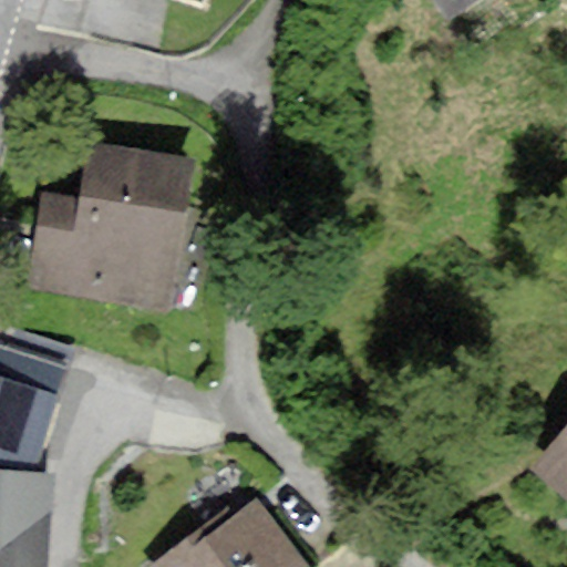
[(167,302),(188,158),(95,144),(86,199),(48,194),(34,282),(167,302)]
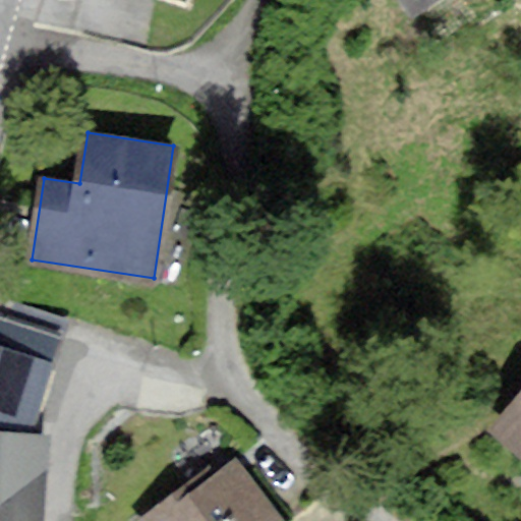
[(56,364),(0,350),(0,422),(40,432),(56,364)]
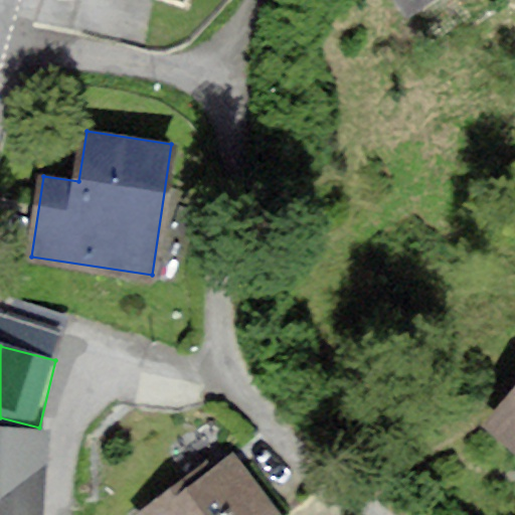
[(514,391),(493,415),(514,436),(514,391)]
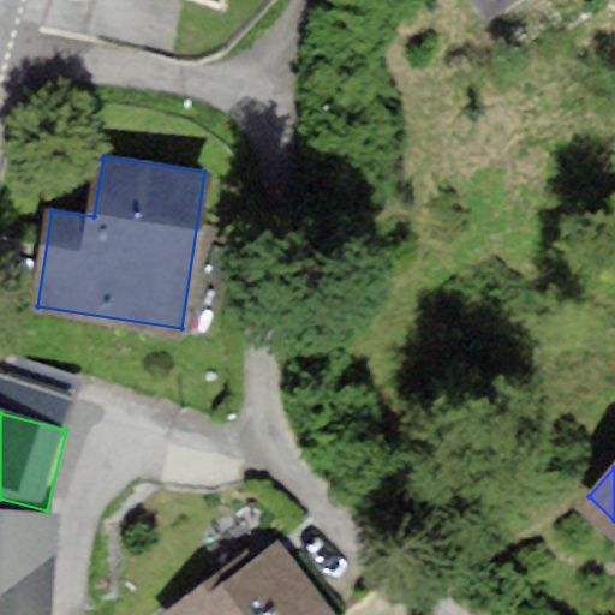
[(48,614),(52,512),(0,509),(0,614),(48,614)]
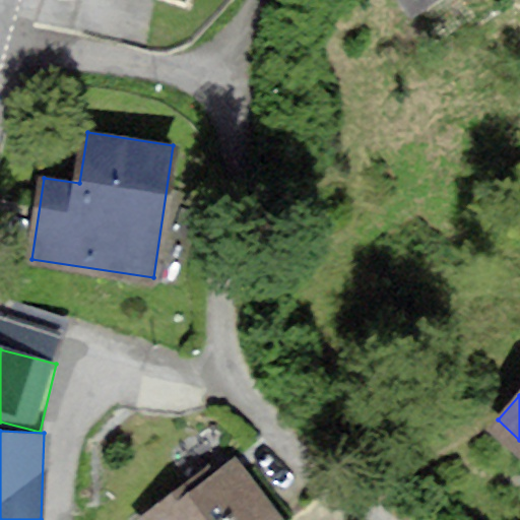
[(279,519),(235,457),(147,519),(279,519)]
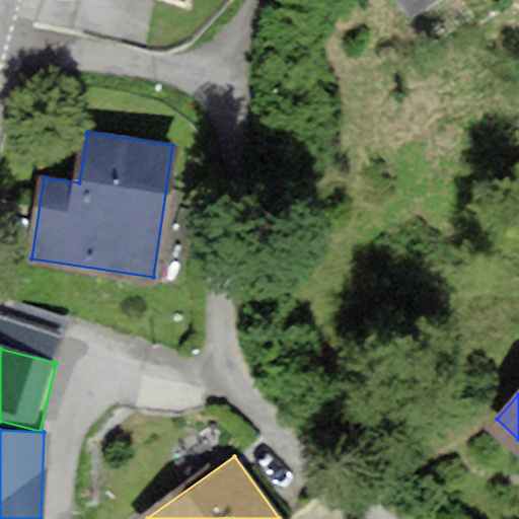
All buildings are outlined.
